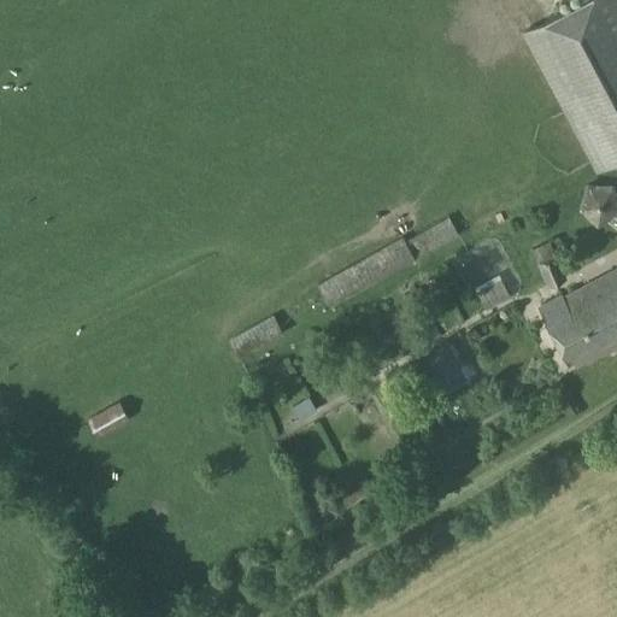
[(616,0),(581,0),(523,31),(597,170),(616,158),(616,0)]
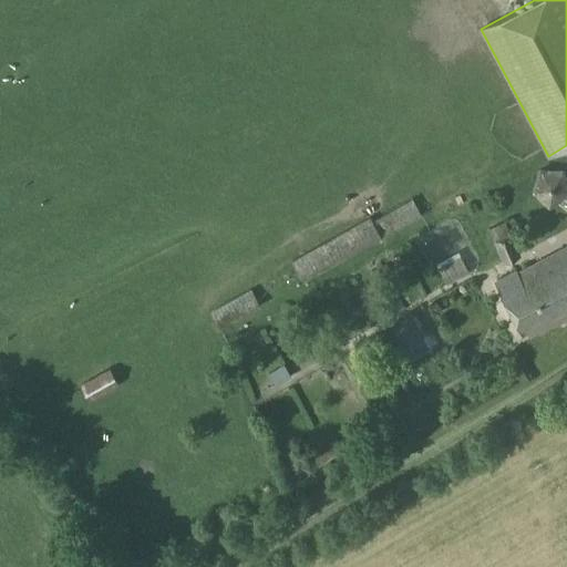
[(566,193),(566,184),(564,168),(538,167),(531,192),(548,207),(566,193)]
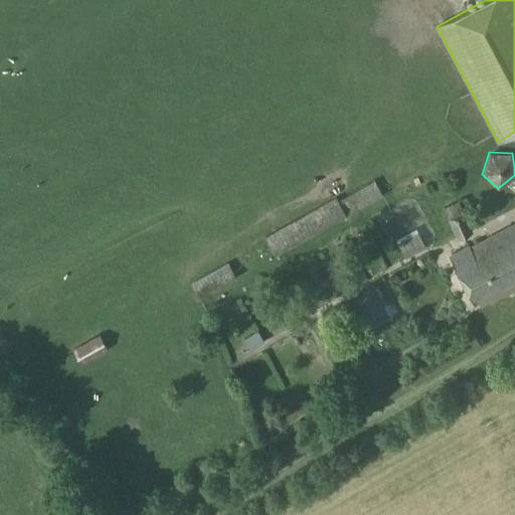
[(373,181),(338,200),(336,196),(266,236),(276,256),(382,197),(373,181)]
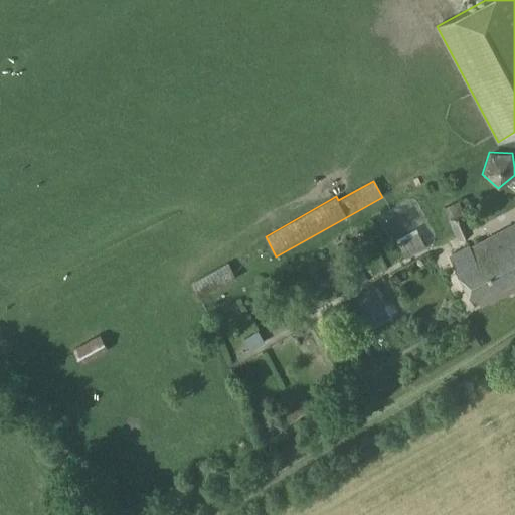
[(472,231),(464,212),(446,220),(454,239),(472,231)]
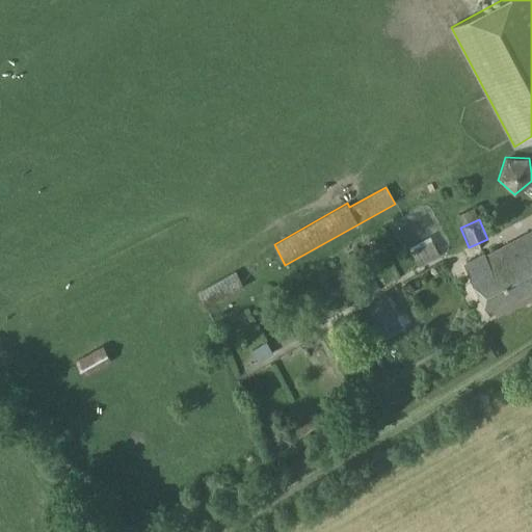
[(501,266),(519,299),(531,291),(531,231),(505,245),(512,260),(501,266)]
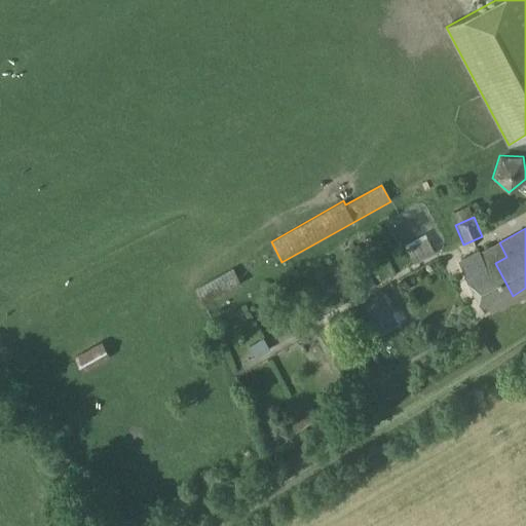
[(414,262),(435,252),(424,233),(405,245),(414,262)]
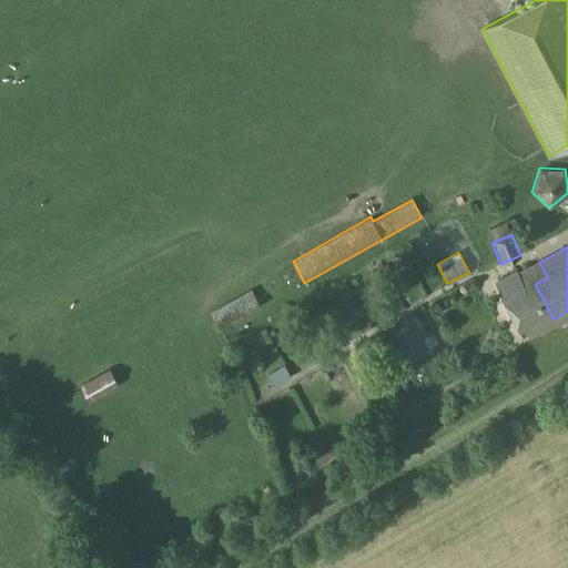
[(554,320),(535,284),(547,277),(539,262),(519,273),(518,271),(498,282),(526,334),(554,320)]
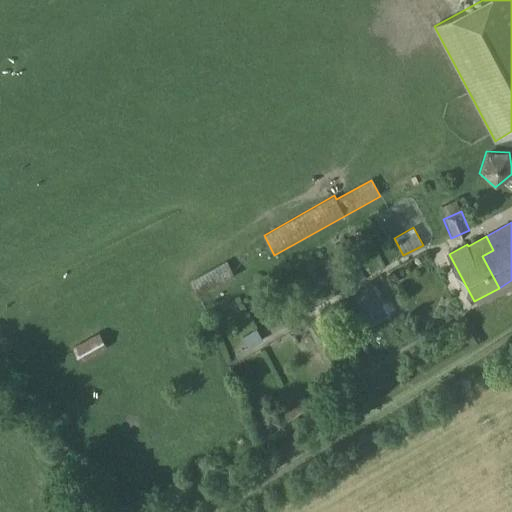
[(198,295),(234,276),(226,261),(190,281),(198,295)]
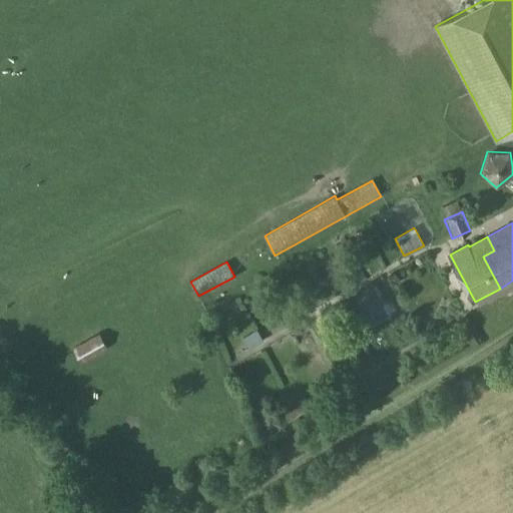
[(368,285),(345,297),(361,329),(384,318),(368,285)]
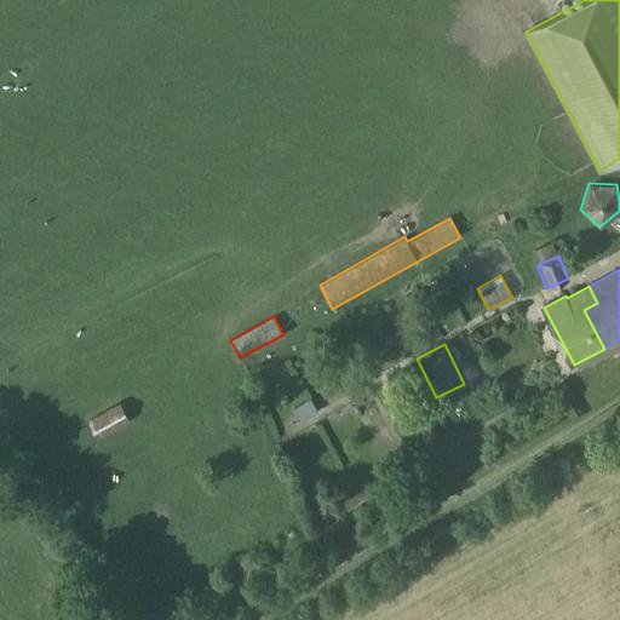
[(98,440),(128,420),(119,403),(86,420),(98,440)]
